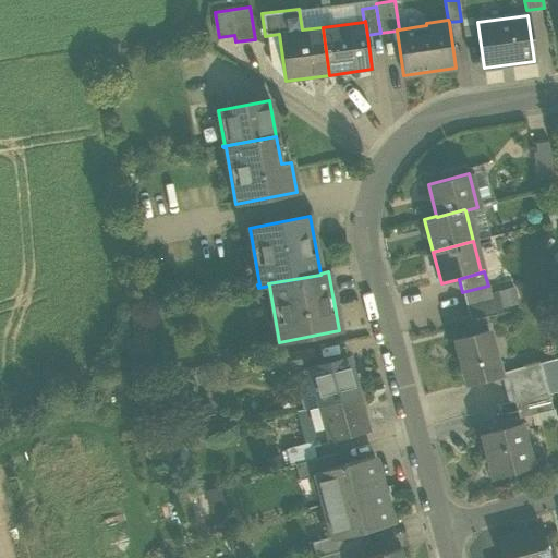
[(488,286),(462,292),(466,306),(492,299),(488,286)]
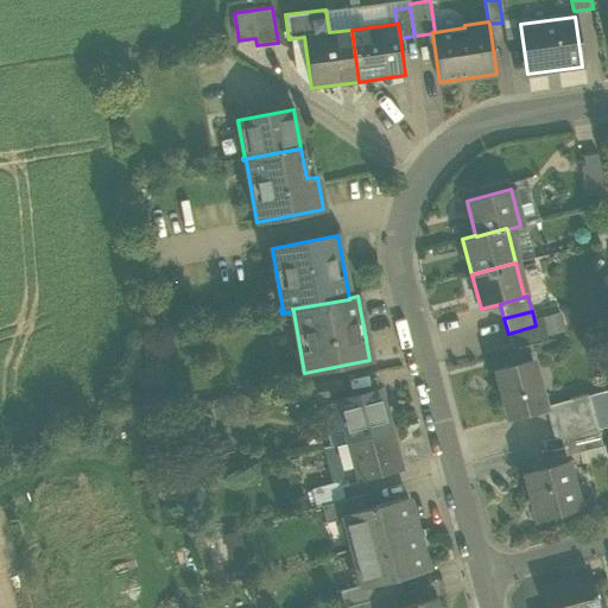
[(561,311),(544,314),(548,333),(564,330),(561,311)]
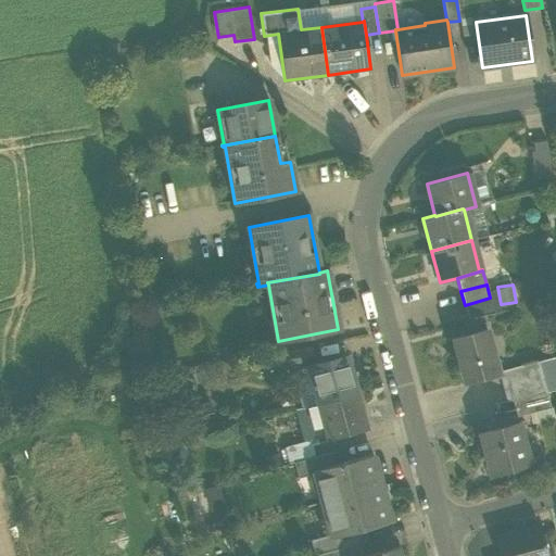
[(490,298),(465,305),(468,318),(494,314),(490,298)]
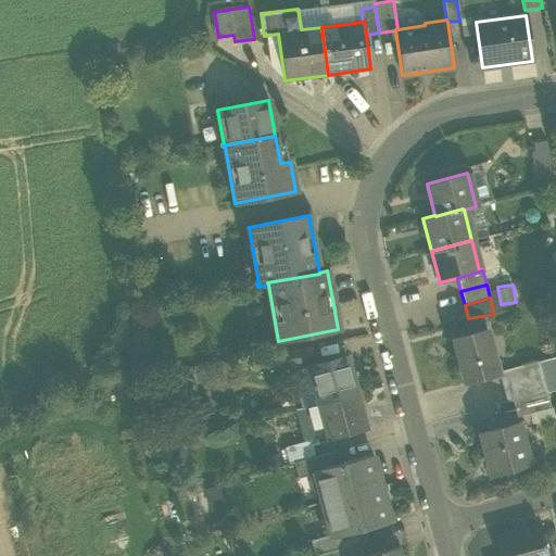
[(487,329),(453,338),(459,363),(465,383),(498,374),(487,329)]
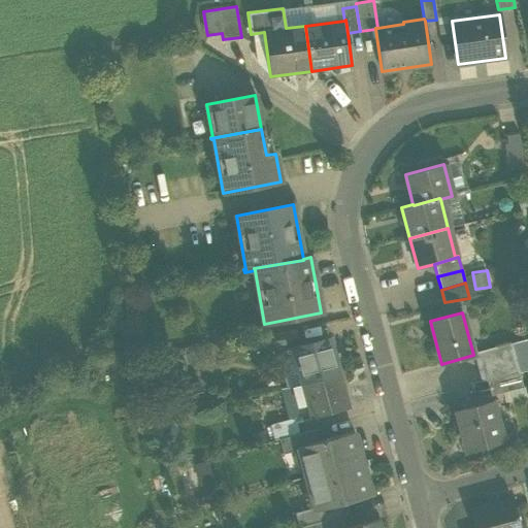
[(295,330),(259,337),(261,350),(298,342),(295,330)]
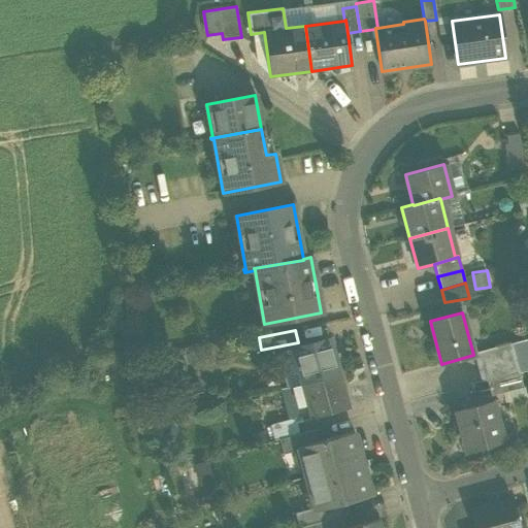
[(329,338),(277,352),(286,381),(297,377),(299,384),(337,373),(329,338)]
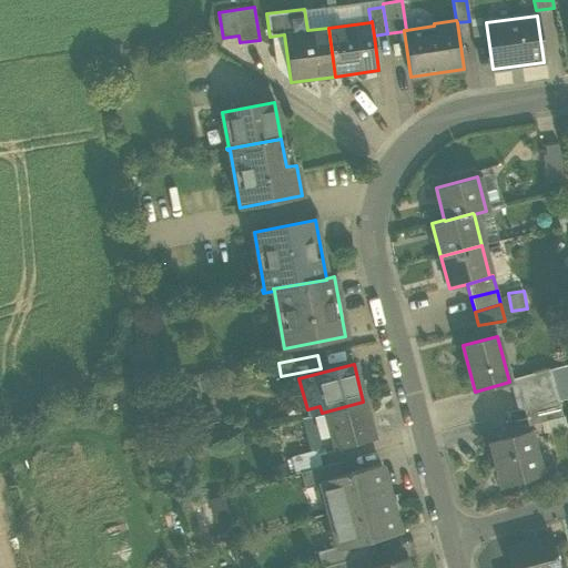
[(558,401),(530,408),(535,424),(563,417),(558,401)]
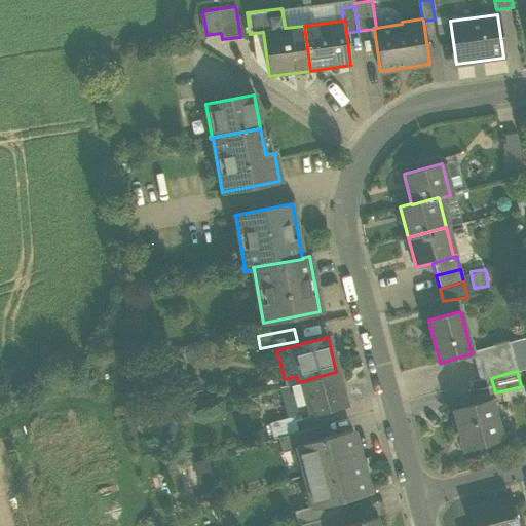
[(298,382),(293,383),(302,418),(345,407),(336,372),(298,382)]
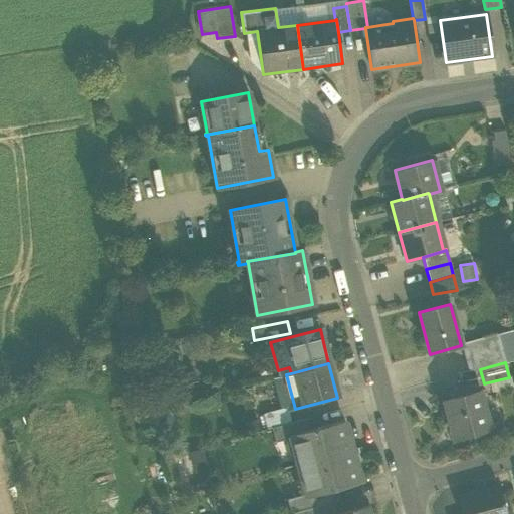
[(480,390),(443,400),(448,418),(454,440),(491,430),(480,390)]
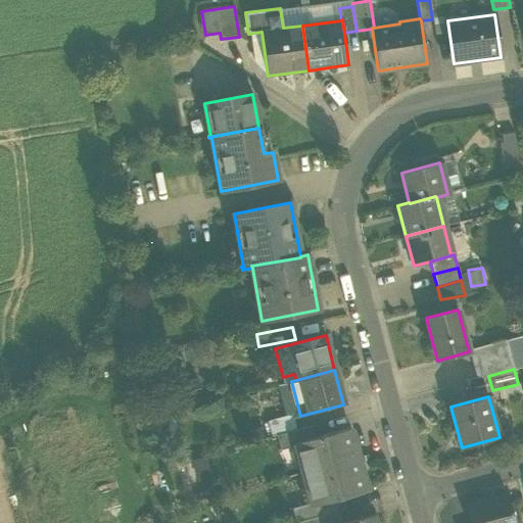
[(292,414),(268,421),(272,436),(276,435),(296,429),(292,414)]
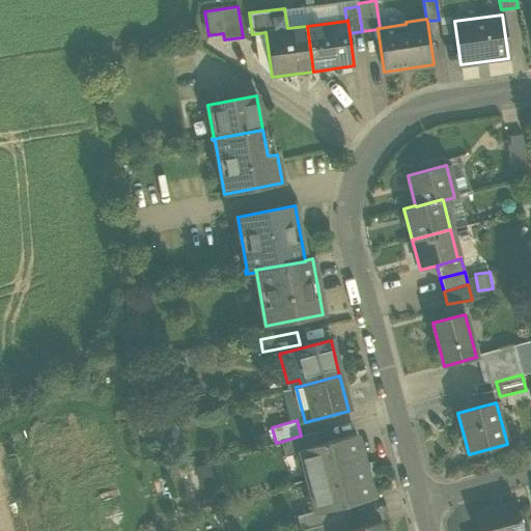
[(301,436),(280,442),(284,456),(300,452),(299,449),(324,443),(320,430),(301,436)]
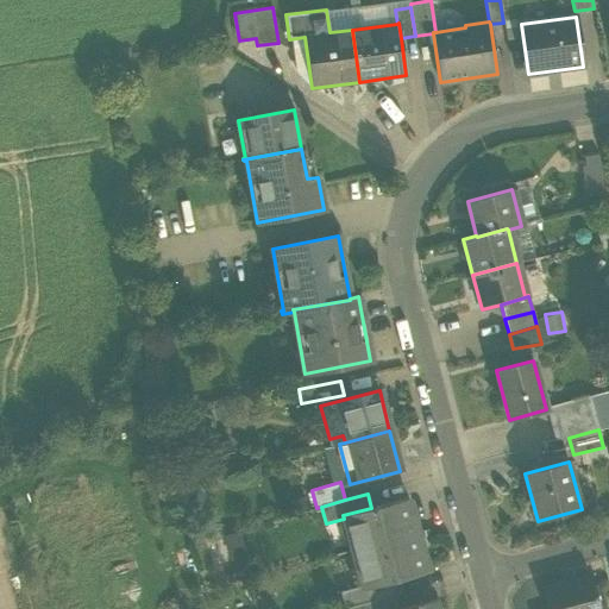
[(371,508),(343,515),(344,519),(353,552),(418,535),(408,498),(371,508)]
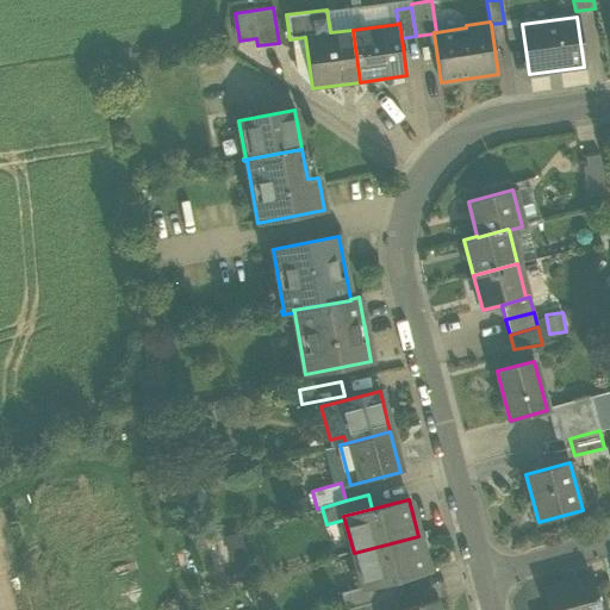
[(418,536),(354,553),(362,586),(363,590),(387,584),(428,573),(418,536)]
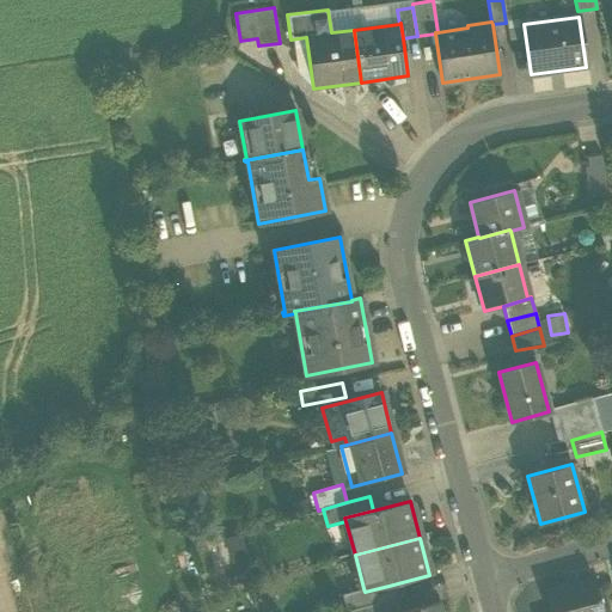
[(603,611),(594,580),(545,593),(550,611),(603,611)]
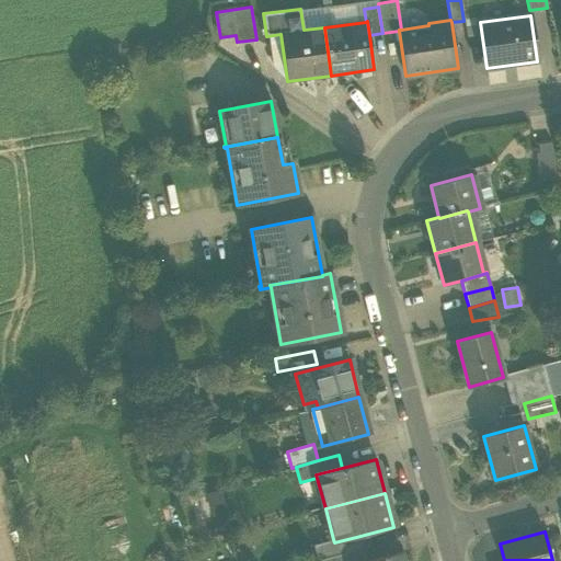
[(333,539),(312,545),(317,560),(318,560),(359,550),(356,537),(334,542),(333,539)]
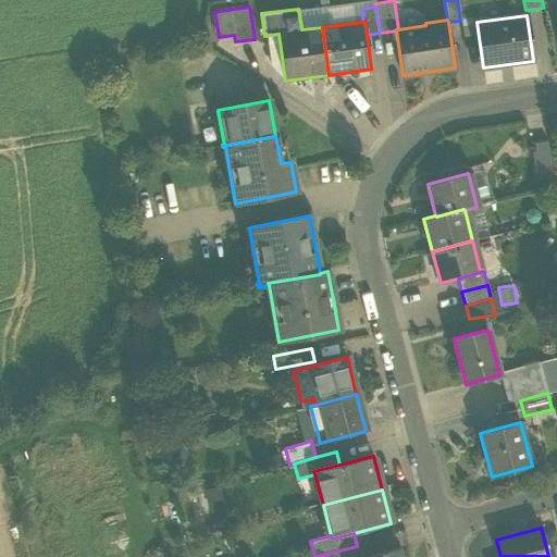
[(357,546),(316,556),(314,556),(362,556),(360,545),(357,546)]
